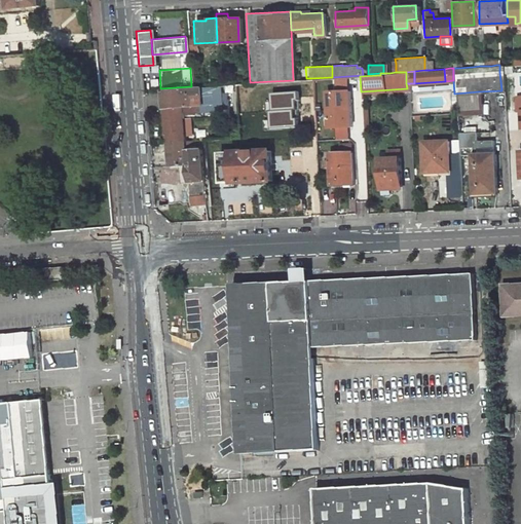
[(312,107),(310,78),(306,78),(303,78),(304,107),(312,107)]
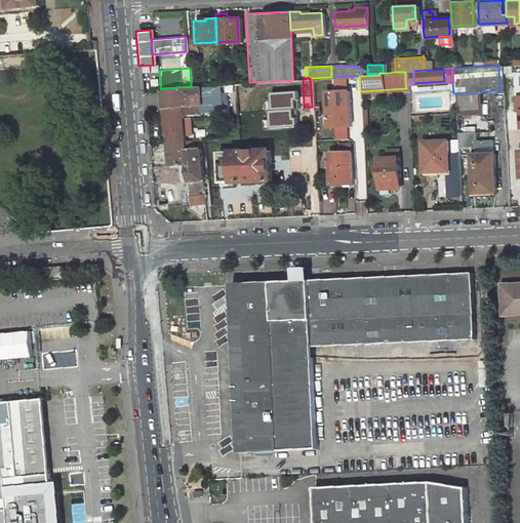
[(180,114),(189,113),(189,112),(197,111),(196,104),(198,104),(197,91),(197,86),(191,86),(160,88),(161,109),(164,136),(164,144),(182,142),(182,139),(182,133),(180,117),(180,114)]
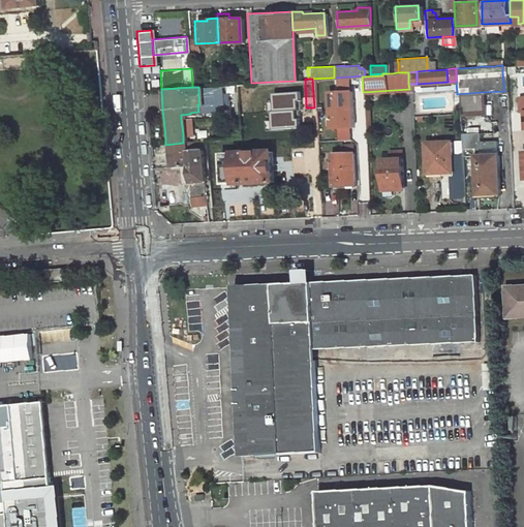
[(328,127),(350,126),(349,90),(327,91),(328,127)]
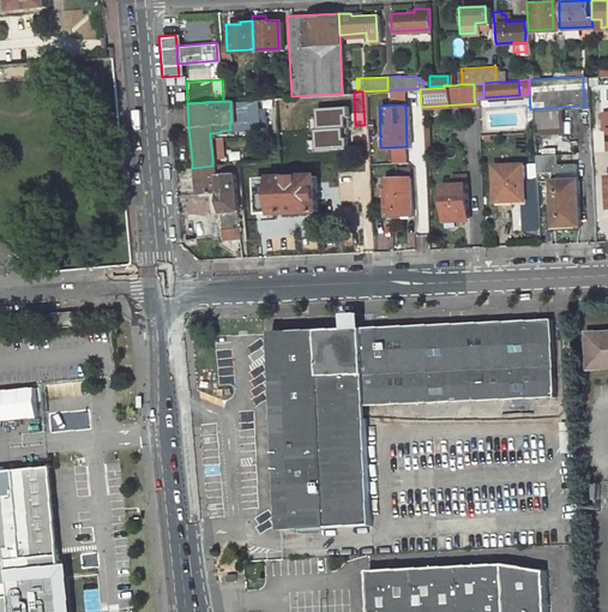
[(531,133),(559,131),(558,107),(530,109),(531,133)]
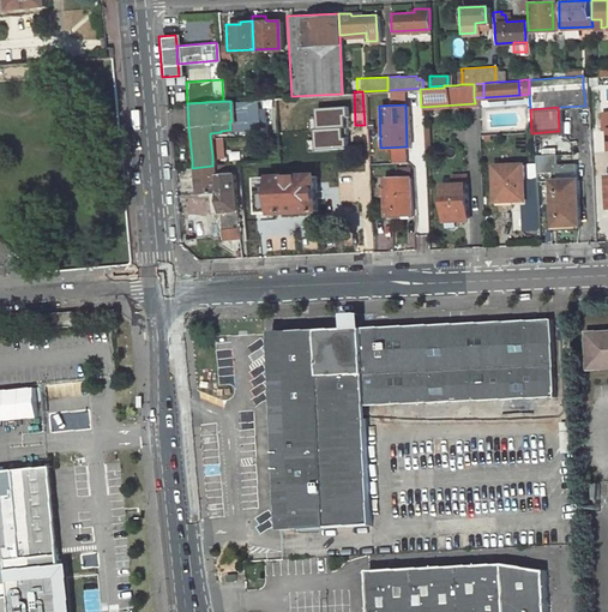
[(531,144),(531,154),(548,153),(552,153),(551,143),(531,144)]
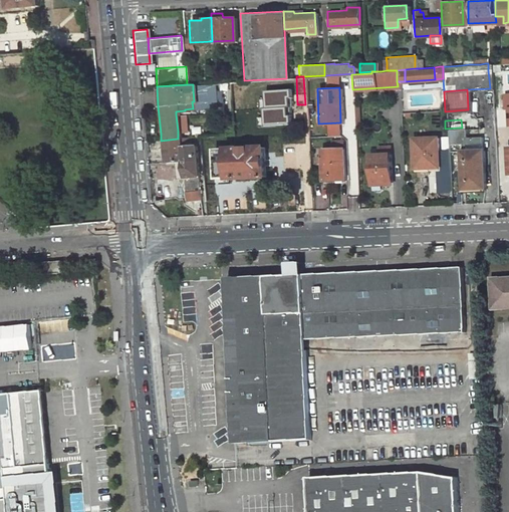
[(446,137),(460,136),(459,128),(445,129),(446,137)]
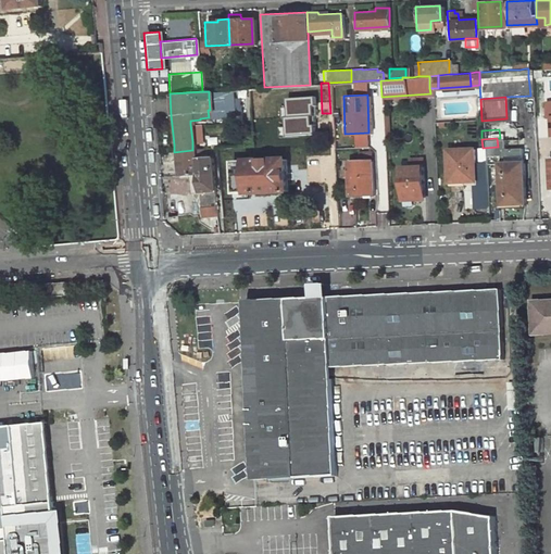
[(228,155),(228,147),(213,147),(215,166),(224,166),(224,155),(228,155)]
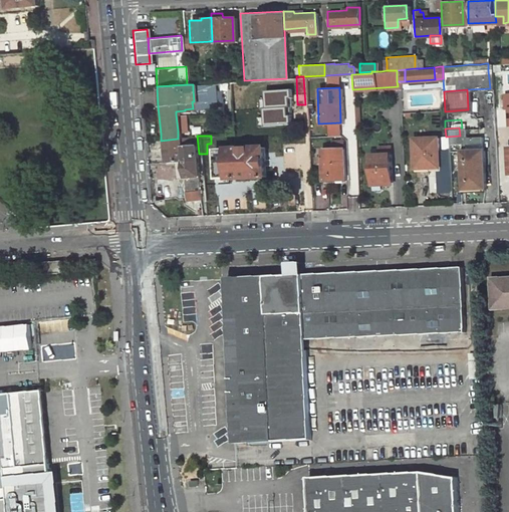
[(480,150),(479,136),(463,137),(464,150),(480,150)]
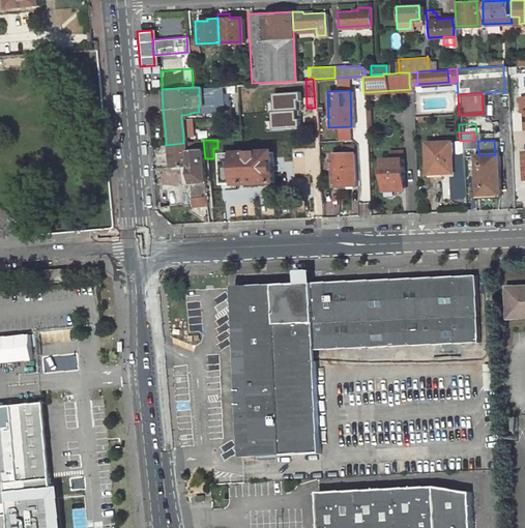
[(450,172),(449,141),(423,142),(425,178),(438,177),(438,175),(440,175),(440,172),(450,172)]
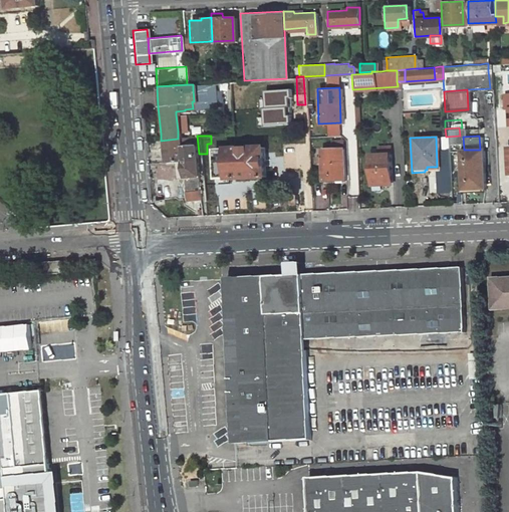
[(197,199),(193,145),(187,146),(186,144),(179,144),(178,139),(161,141),(163,162),(174,161),(175,176),(182,175),(182,176),(184,200),(197,199)]
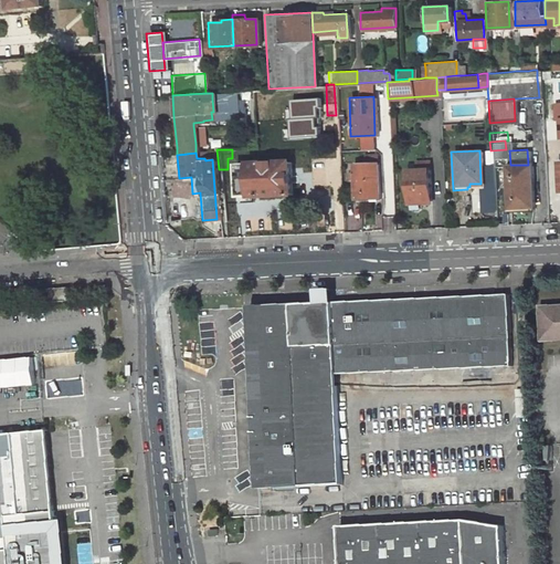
[(361,163),(373,163),(373,154),(361,155),(361,163)]
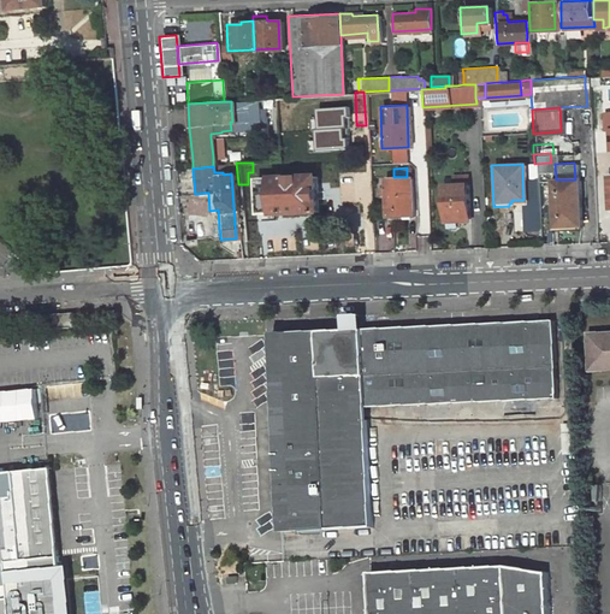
[(315,211),(314,175),(254,178),(256,214),(315,211)]
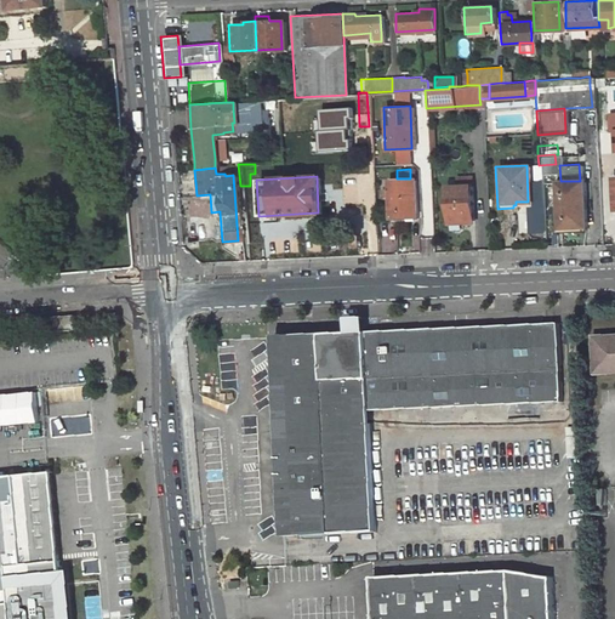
[(456,186),(471,186),(470,176),(456,177),(456,186)]
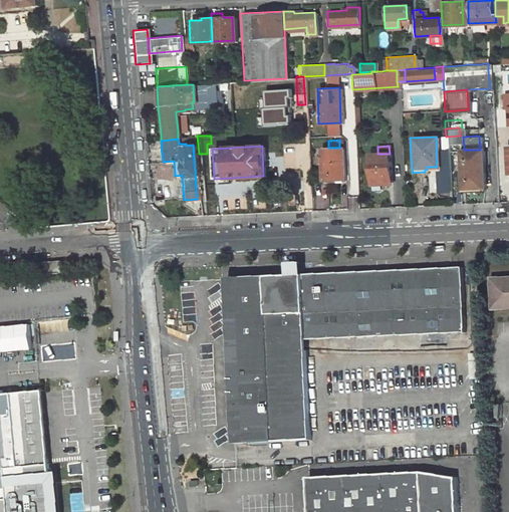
[(339,148),(328,148),(319,149),(320,155),(312,156),(312,161),(320,161),(320,163),(317,163),(317,173),(320,173),(321,179),(342,178),(341,148),(339,148)]
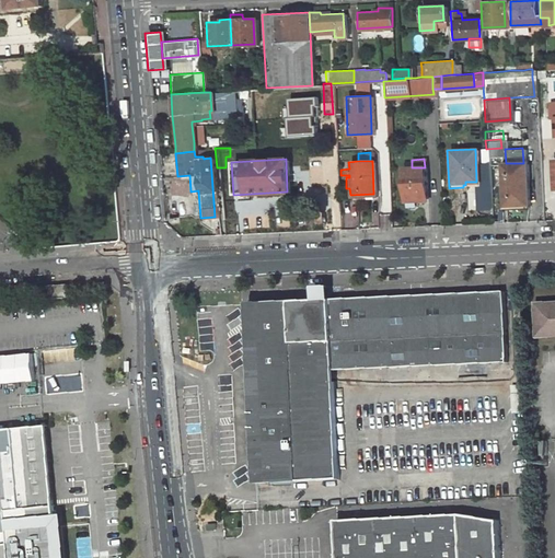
[(506,163),(500,164),(503,205),(525,204),(524,184),(524,178),(523,163),(506,163)]
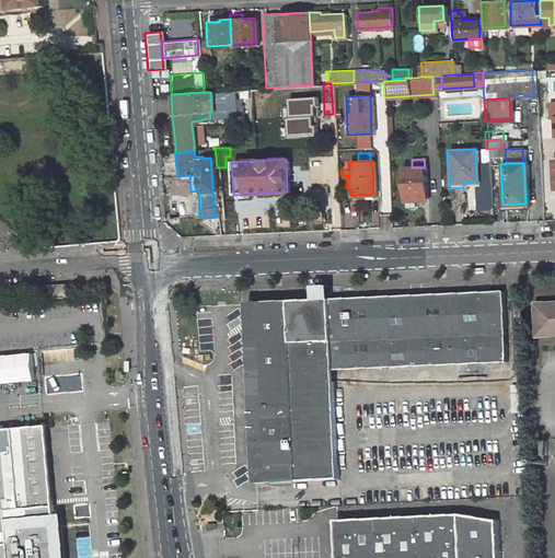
[(426,196),(425,167),(412,167),(402,169),(404,202),(405,205),(406,206),(408,207),(411,208),(413,207),(415,205),(416,204),(416,200),(424,200),(423,196),(426,196)]
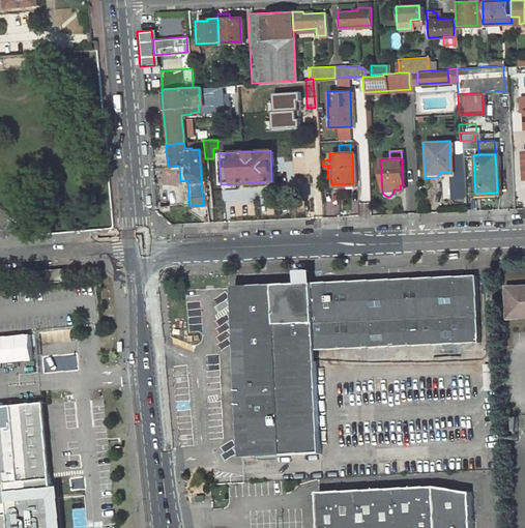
[(309,268),(293,268),(294,282),(310,282),(309,268)]
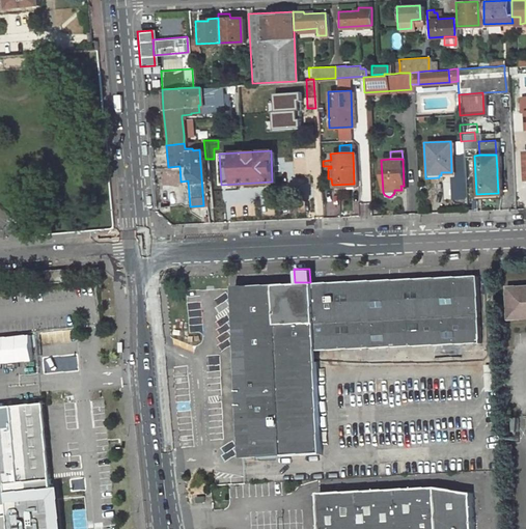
[(312,349),(475,340),(471,274),(310,282),(312,349)]
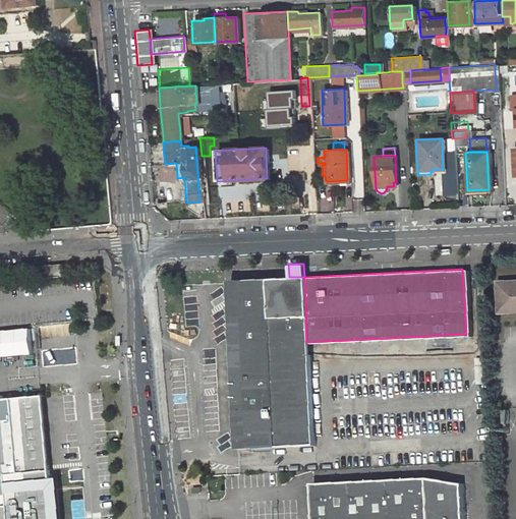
[(289,277),(226,280),(234,446),(310,443),(306,342),(304,277),(289,277)]
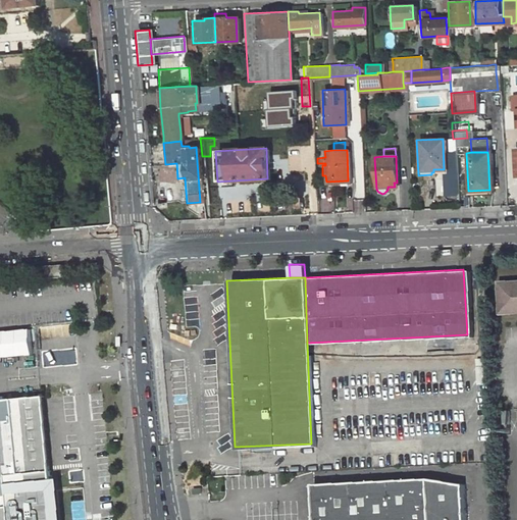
[(495,310),(516,309),(516,278),(493,279),(495,310)]
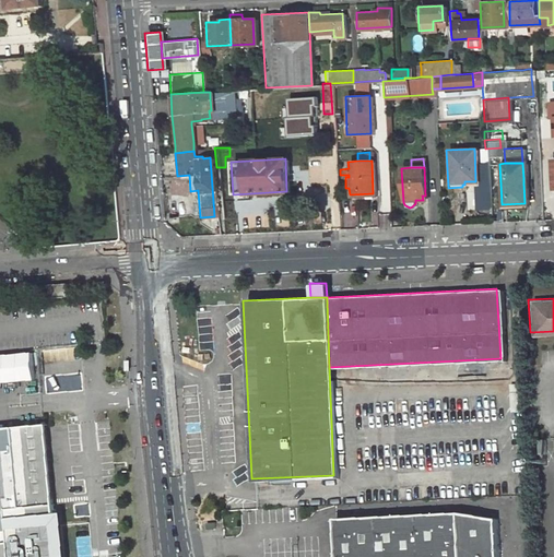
[(0,556),(54,556),(49,501),(43,423),(32,424),(0,426),(0,556)]
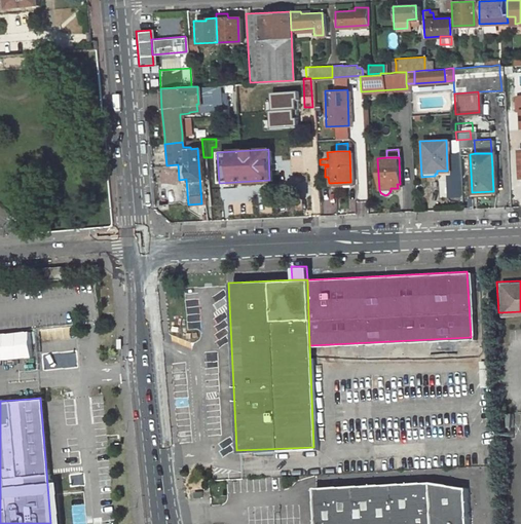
[(430,523),(429,482),(311,487),(313,523),(430,523)]
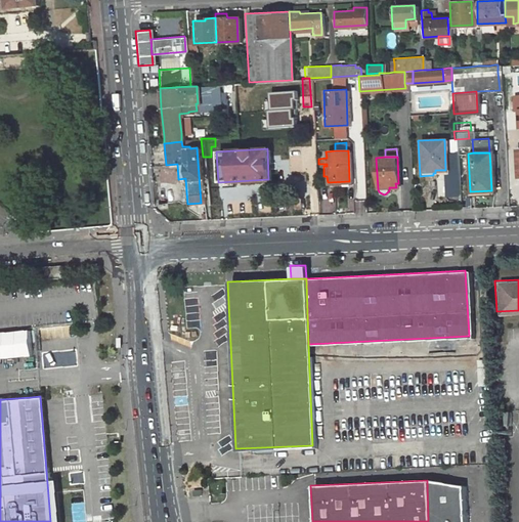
[(463,521),(462,486),(427,480),(428,521),(463,521)]
